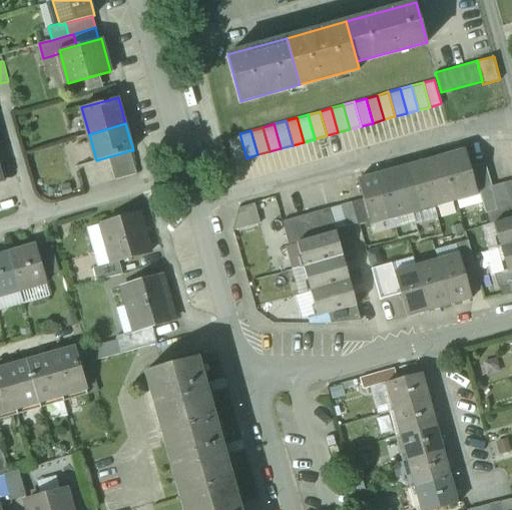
[(239,133),(228,136),(234,161),(246,158),(239,133)]
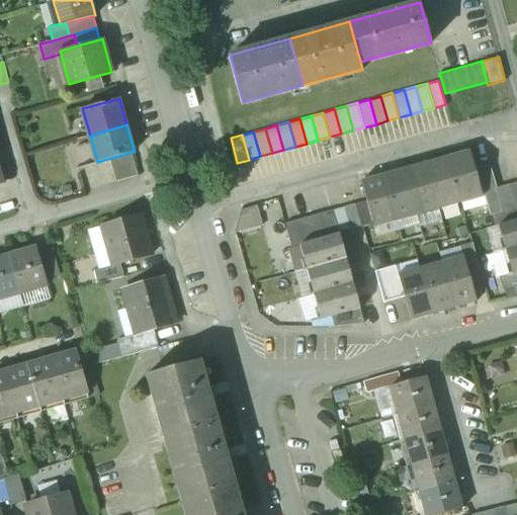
[(470,150),(448,156),(461,201),(484,195),(482,191),(476,170),(470,150)]
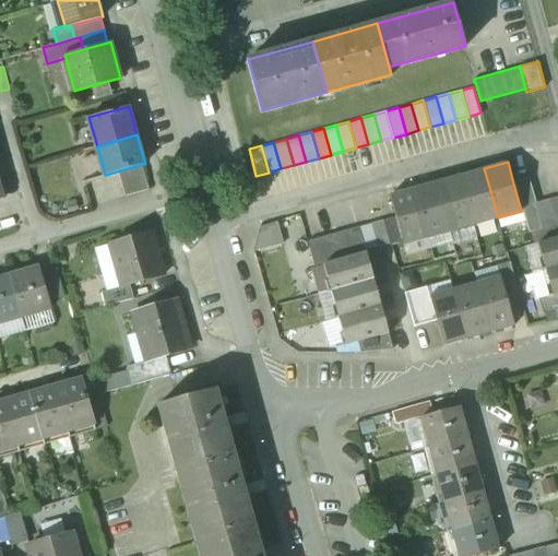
[(143,164),(120,170),(123,182),(146,176),(143,164)]
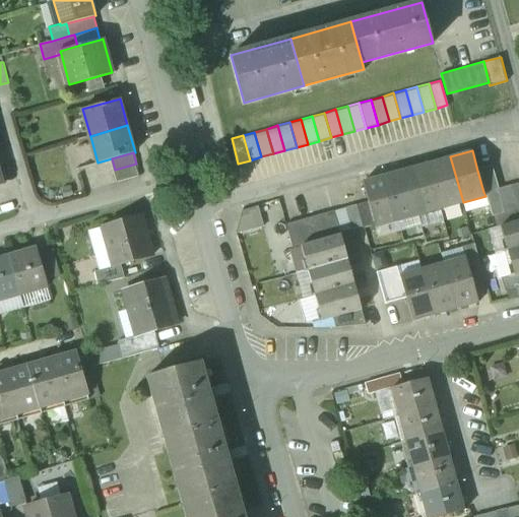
[(450,156),(438,159),(440,167),(432,169),(430,162),(429,163),(441,208),(463,202),(450,156)]
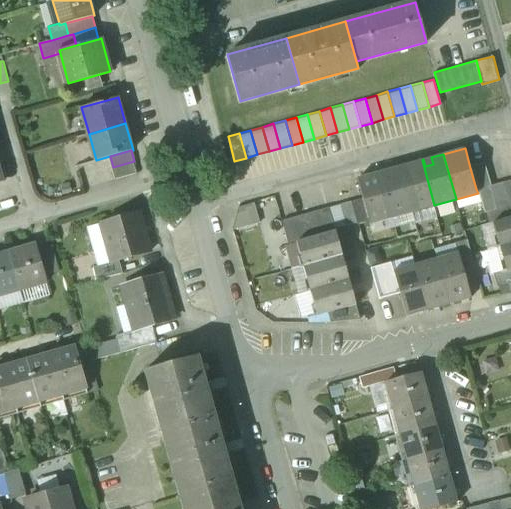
[(422,167),(415,169),(413,162),(401,166),(413,211),(434,205),(422,160),(420,160),(422,167)]
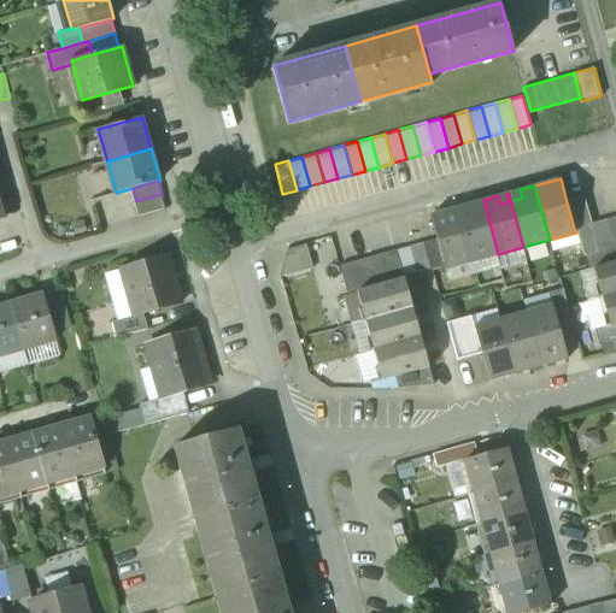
[(162,194),(136,201),(140,214),(165,207),(162,194)]
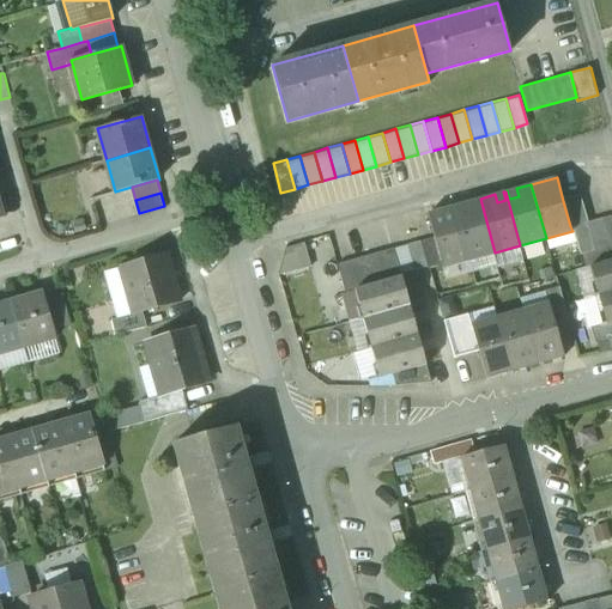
[(563,201),(570,226),(574,225),(588,221),(588,220),(581,195),(563,201)]
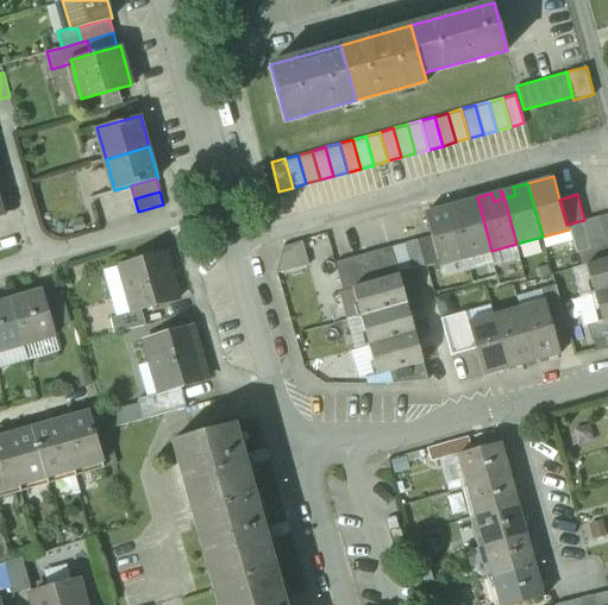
[(491,251),(477,197),(462,201),(464,209),(456,212),(453,203),(451,205),(467,258),(491,251)]
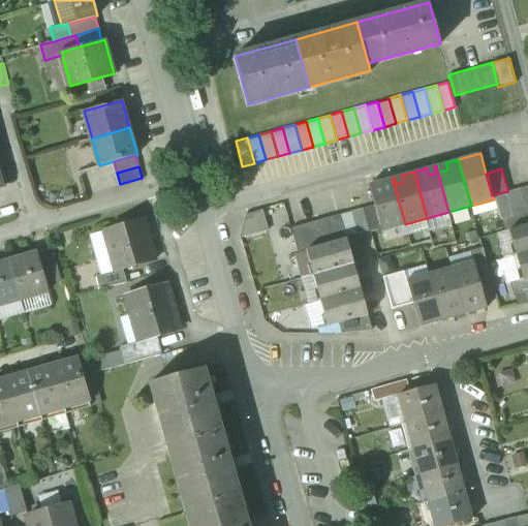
[(392,178),(370,184),(375,204),(382,227),(382,230),(405,224),(392,178)]
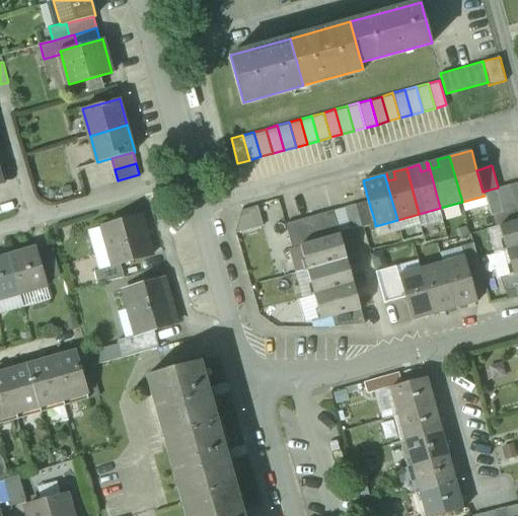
[(516,207),(510,183),(498,187),(505,211),(516,207)]
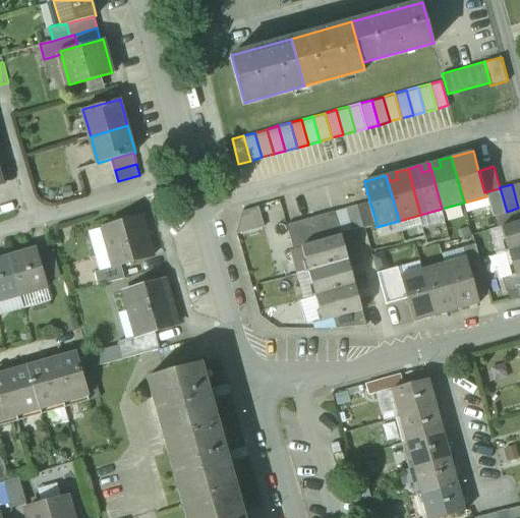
[(487,191),(495,215),(506,212),(500,188),(487,191)]
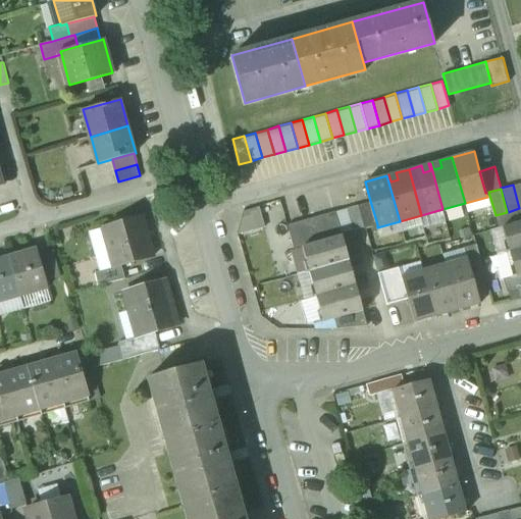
[(269,215),(281,213),(279,200),(240,206),(243,230),(270,226),(269,215)]
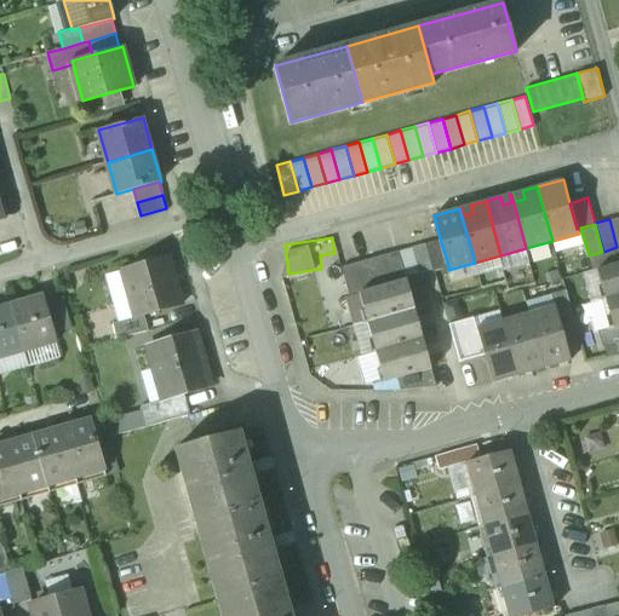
[(440,239),(427,242),(434,269),(434,270),(448,266),(440,239)]
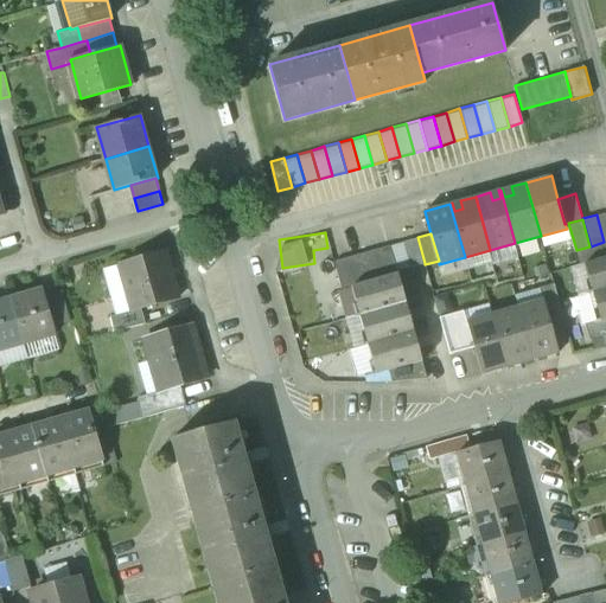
[(544,250),(541,236),(515,243),(520,257),(544,250)]
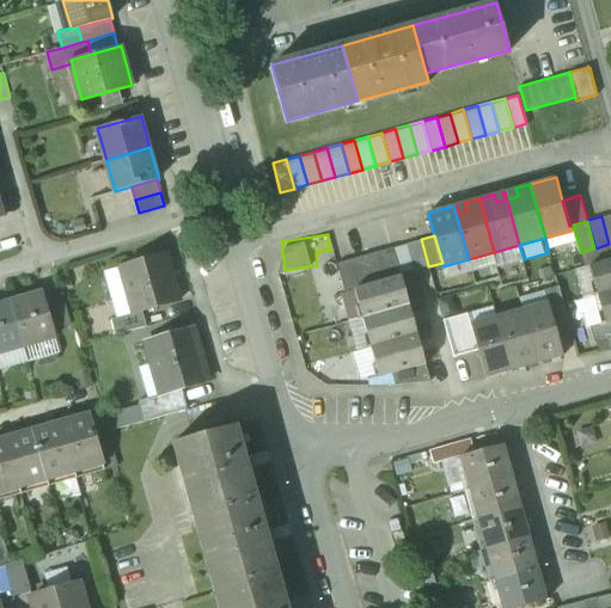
[(421,239),(408,244),(414,269),(415,269),(428,265),(421,239)]
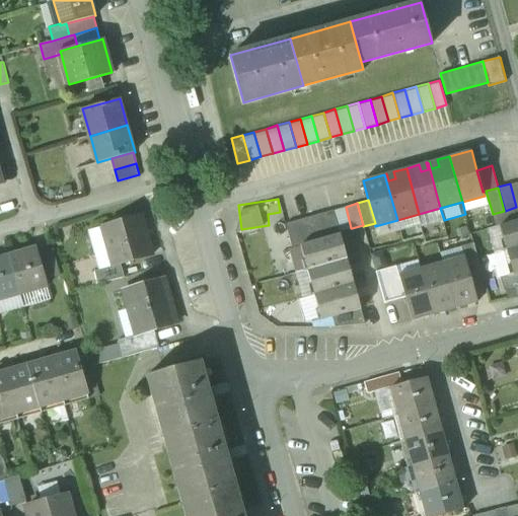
[(345,207),(335,210),(340,231),(351,228),(346,207),(345,207)]
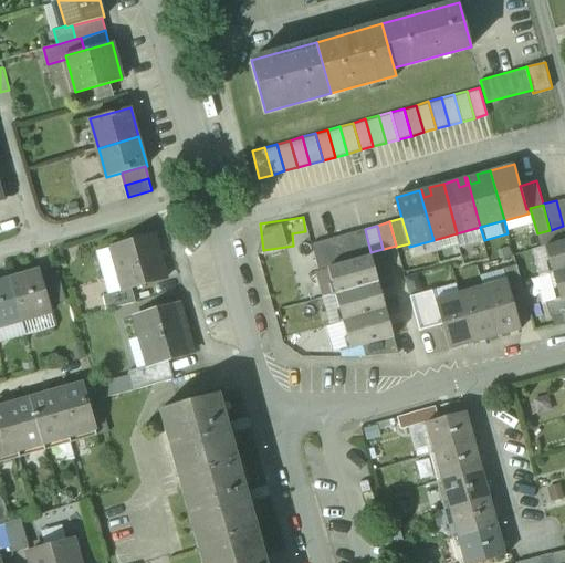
[(550,230),(539,233),(542,246),(543,247),(545,247),(545,244),(564,238),(564,226),(563,226),(551,230),(550,230)]
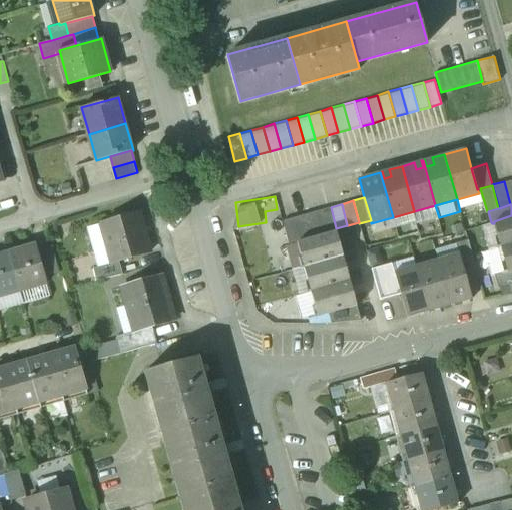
[(417,223),(439,217),(435,205),(414,211),(417,223)]
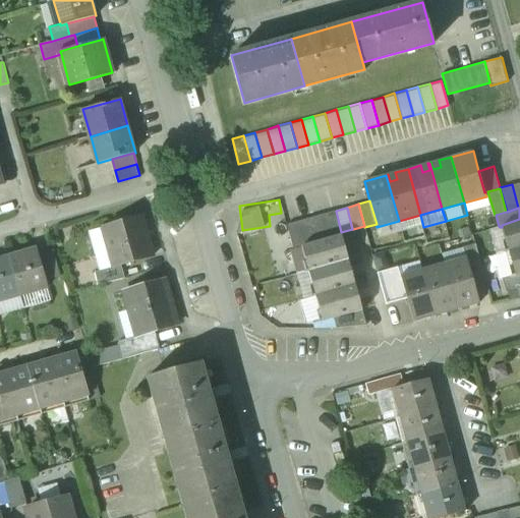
[(336,211),(335,211),(324,214),(330,237),(342,234),(341,232),(336,211)]
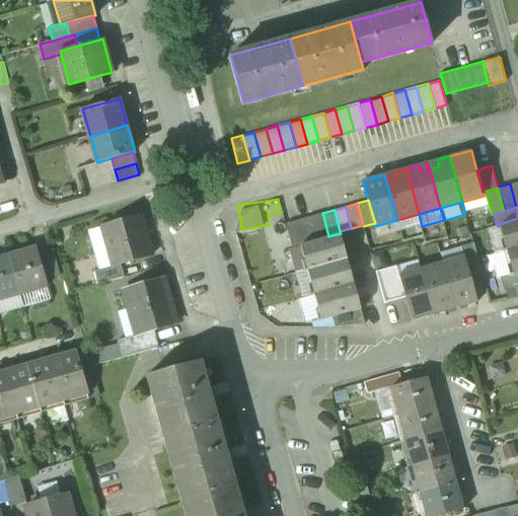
[(322,213),(310,216),(317,239),(328,236),(322,213)]
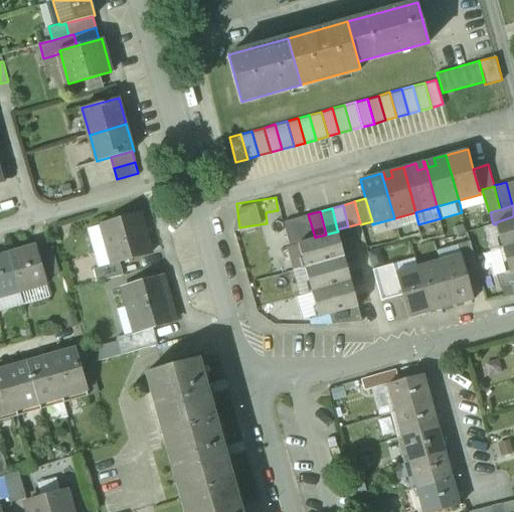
[(141,213),(101,224),(112,264),(118,262),(152,252),(141,213)]
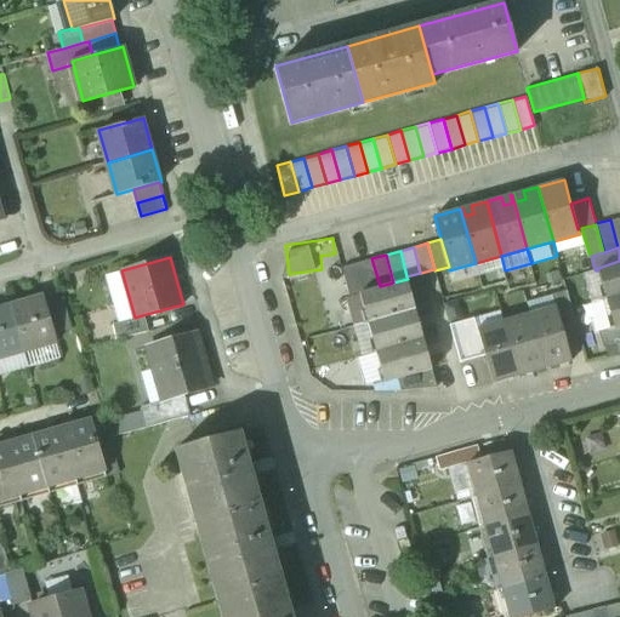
[(371,258),(358,262),(365,291),(380,286),(371,258)]
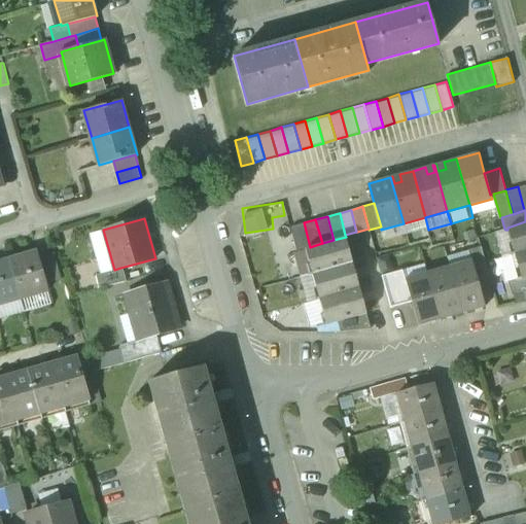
[(525,221),(507,228),(507,230),(515,253),(525,249),(525,221)]
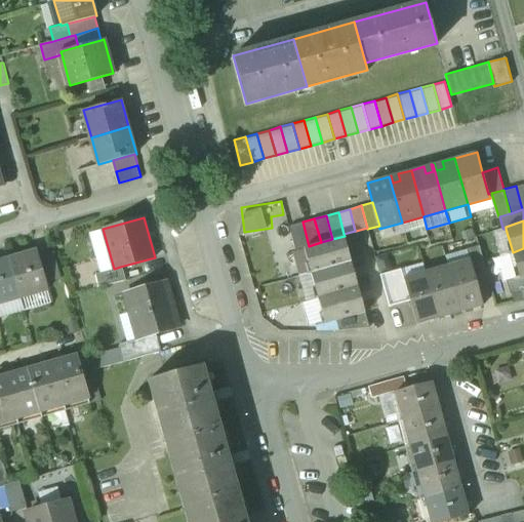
[(303,222),(290,226),(296,249),(305,247),(309,246),(303,222)]
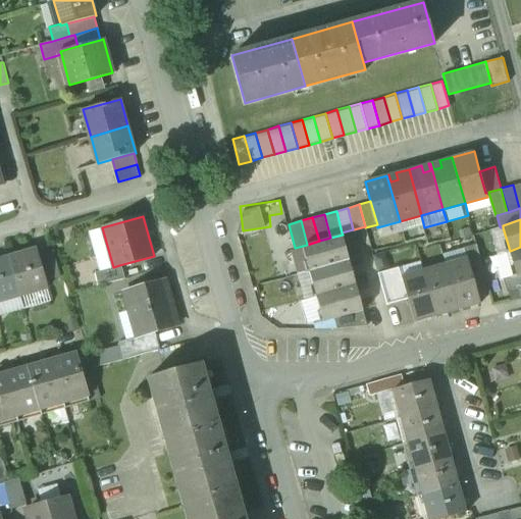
[(510,251),(503,227),(501,227),(500,226),(490,229),(497,254),(510,251)]
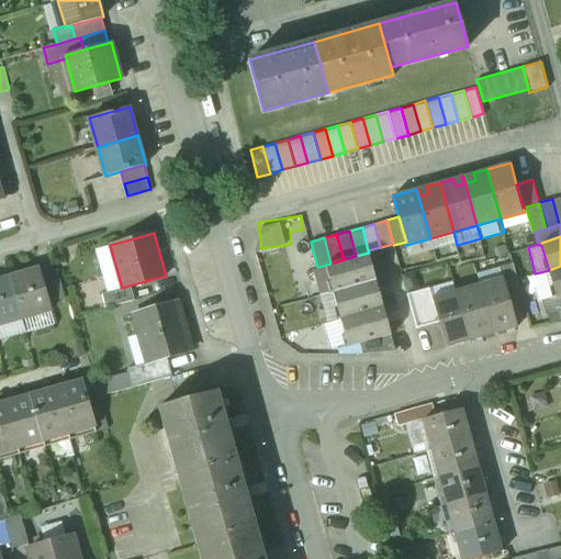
[(331,264),(326,265),(334,291),(377,280),(369,253),(356,256),(344,259),(331,264)]
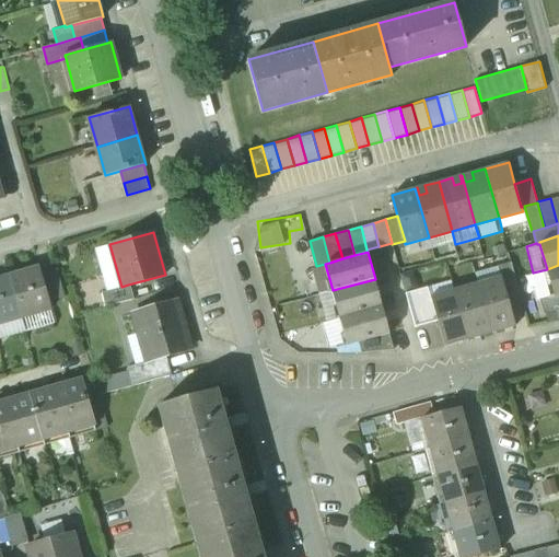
[(522,299),(511,262),(499,265),(501,276),(502,275),(510,302),(522,299)]
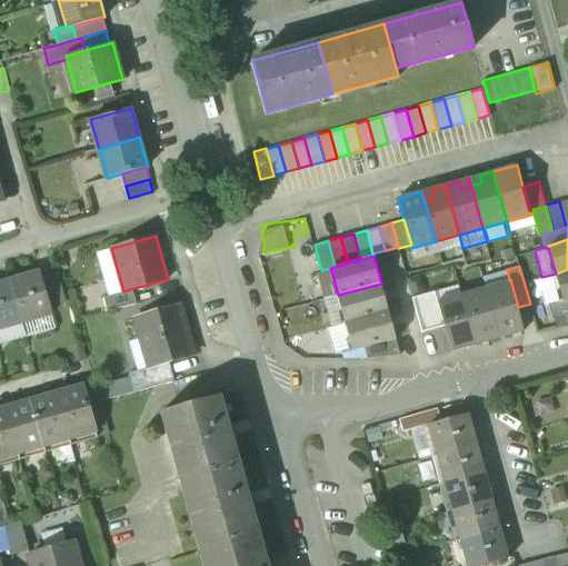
[(325,299),(338,295),(330,268),(321,270),(317,271),(325,299)]
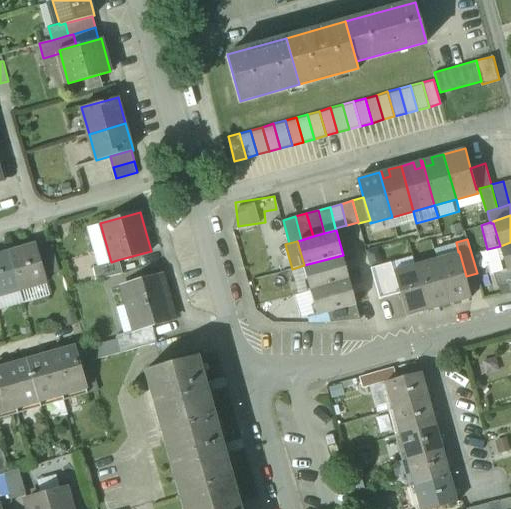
[(510,242),(500,246),(506,269),(507,270),(510,269),(510,242)]
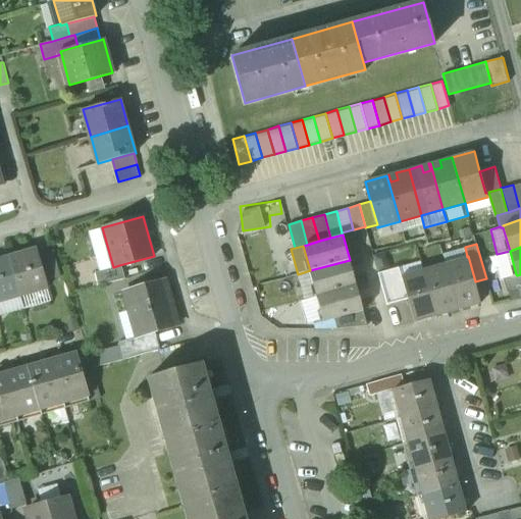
[(38,249),(10,257),(20,294),(49,287),(38,249)]
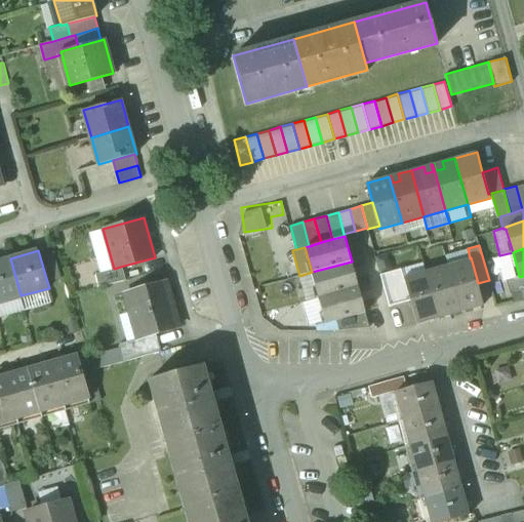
[(513,252),(499,255),(507,280),(515,278),(515,277),(519,276),(513,252)]
